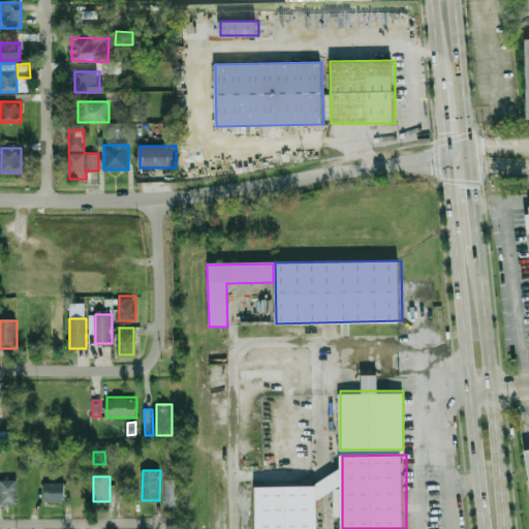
[(165,479),(165,501),(179,501),(179,479),(165,479)]
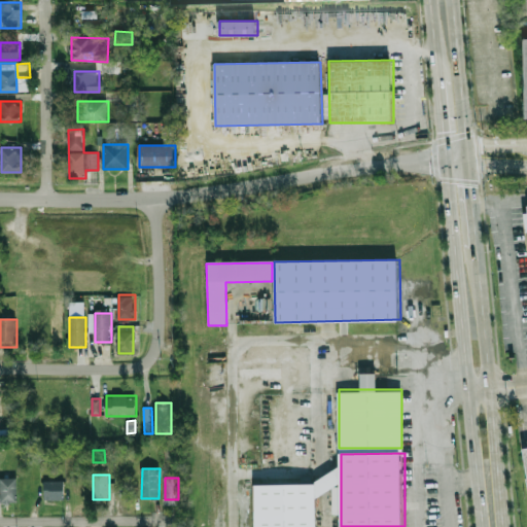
[(1,503),(18,503),(18,479),(1,479),(1,503)]
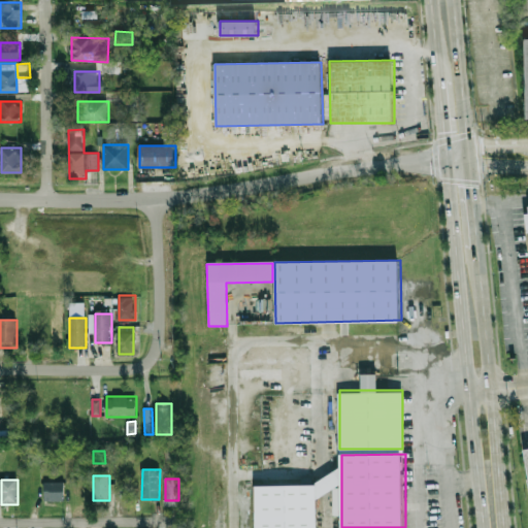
[(66,483),(44,483),(44,501),(66,501),(66,483)]
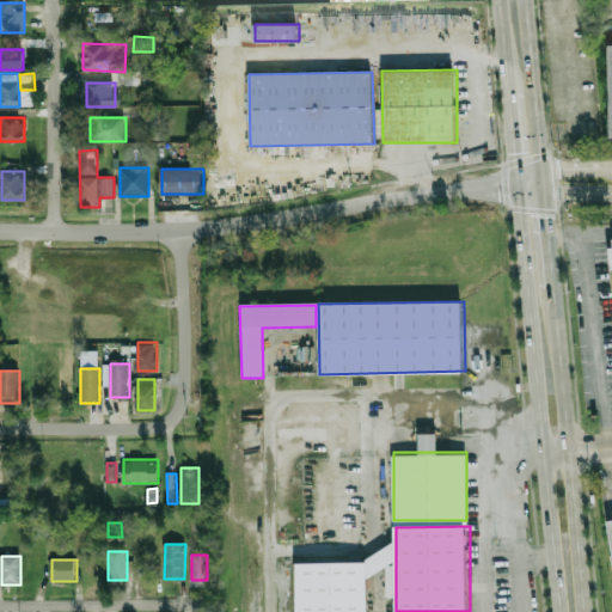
[(298,611),(298,562),(366,562),(366,611),(298,611)]
